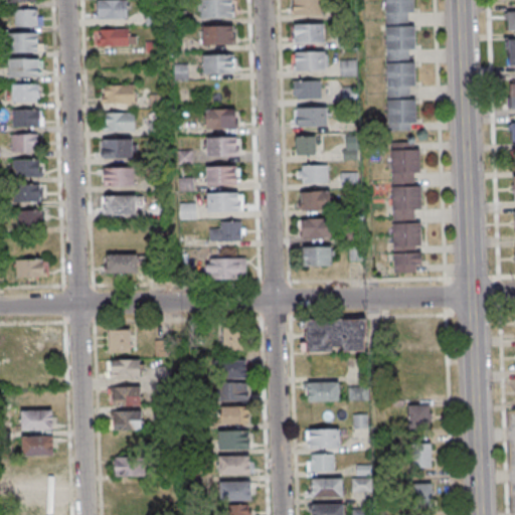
[(128,18),(127,0),(96,0),(96,18),(128,18)]
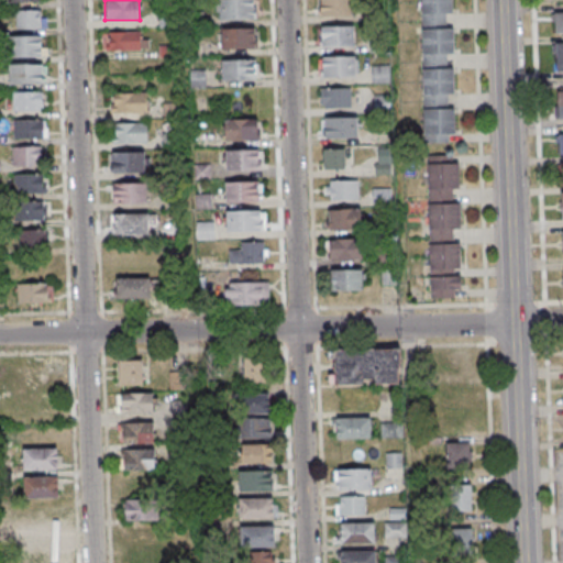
[(217,0),(217,21),(255,21),(254,0),(217,0)]
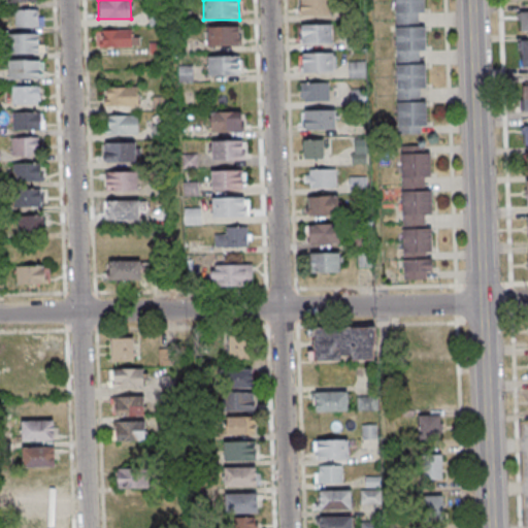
[(330,0),(299,0),(299,15),(330,15),(330,0)]
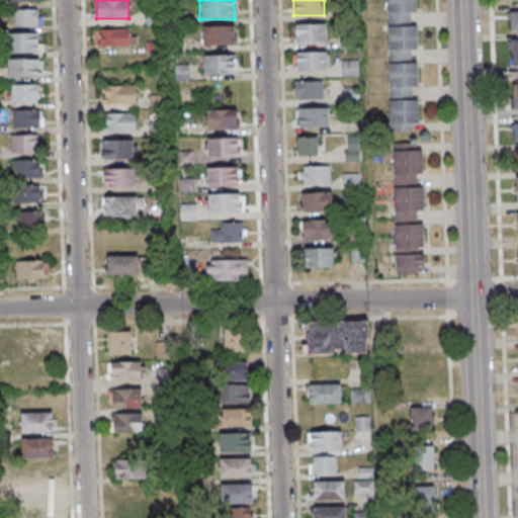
[(418,24),(416,24),(415,0),(387,0),(390,128),(419,128),(418,24)]
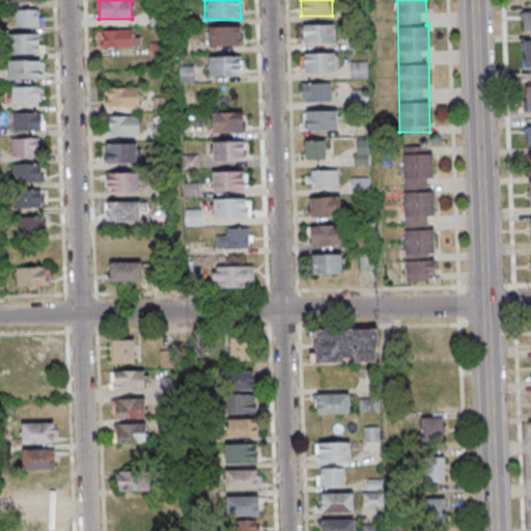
[(16,27),(43,27),(43,8),(16,8),(16,27)]
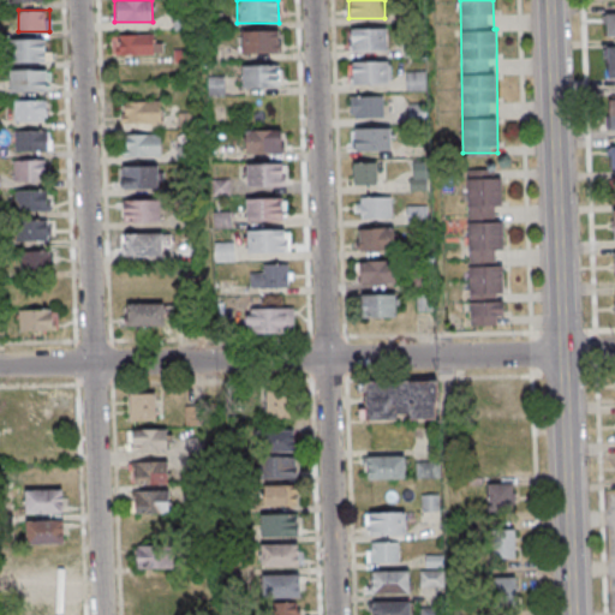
[(351,52),(388,52),(388,29),(351,29),(351,52)]
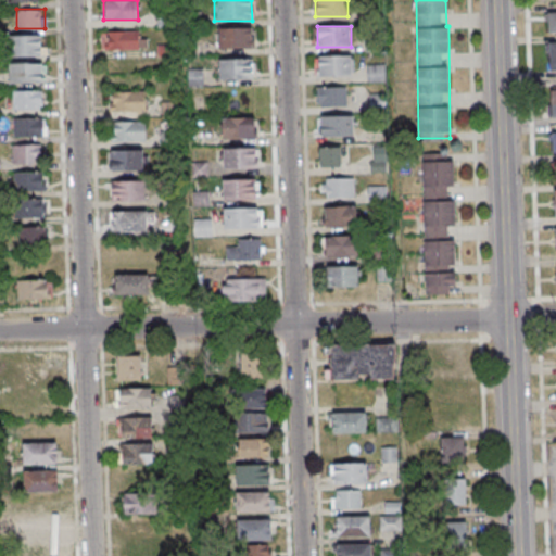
[(252,29),(217,29),(217,49),(252,49),(252,29)]
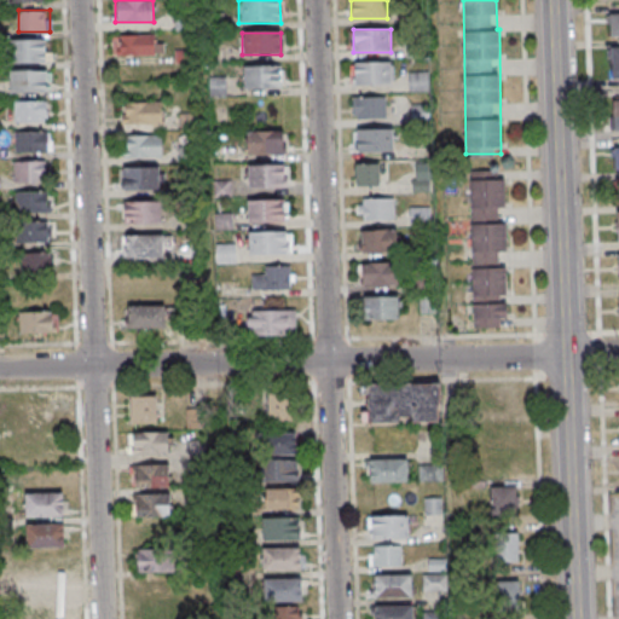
[(155,44),(155,34),(113,34),(113,56),(162,56),(162,44),(155,44)]
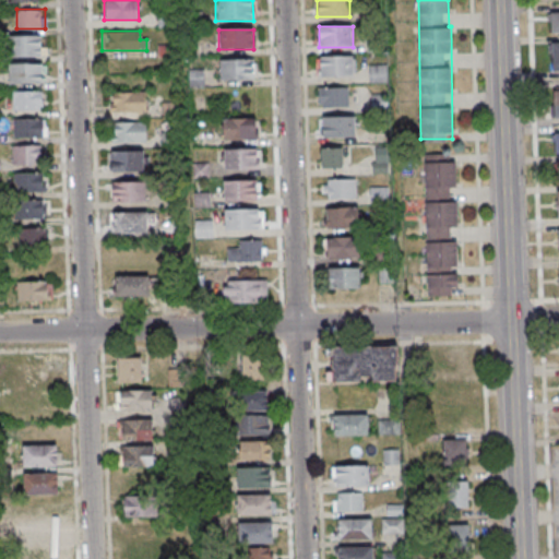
[(43,35),(11,35),(11,56),(43,56),(43,35)]
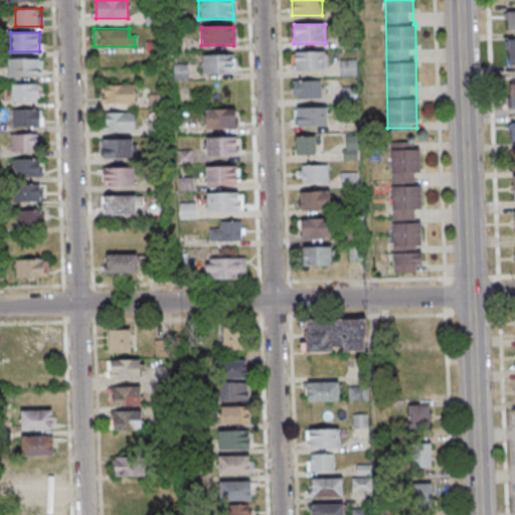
[(327,70),(327,51),(293,51),(293,70),(327,70)]
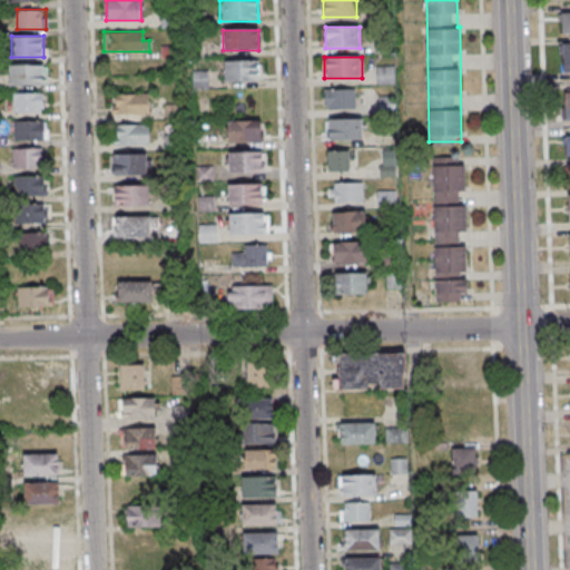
[(225,81),(258,81),(258,61),(225,61),(225,81)]
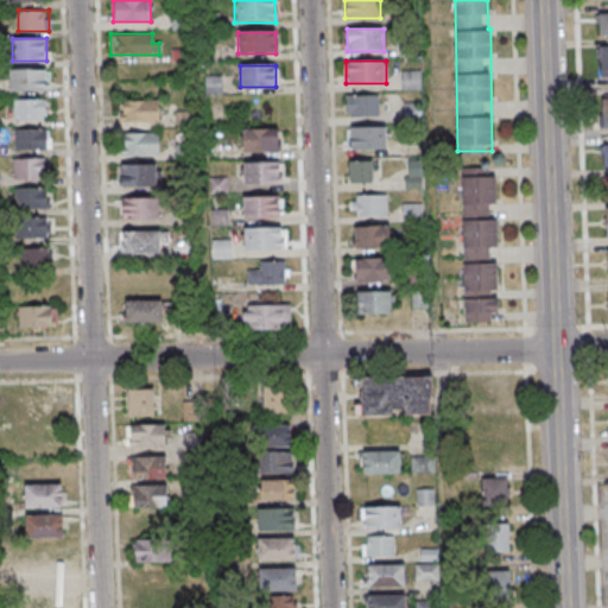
[(49,90),(49,69),(11,69),(11,90),(49,90)]
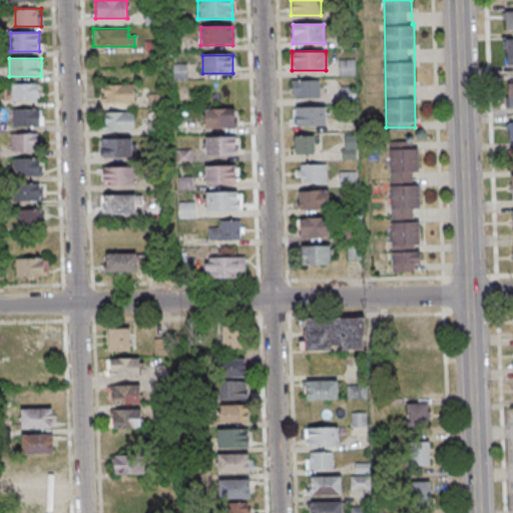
[(340,60),(340,74),(354,74),(354,60),(340,60)]
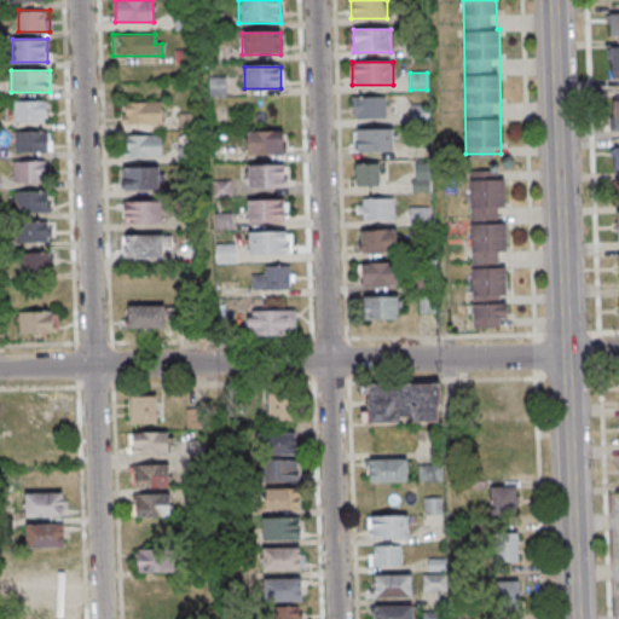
[(387,96),(353,96),(353,119),(387,119),(387,96)]
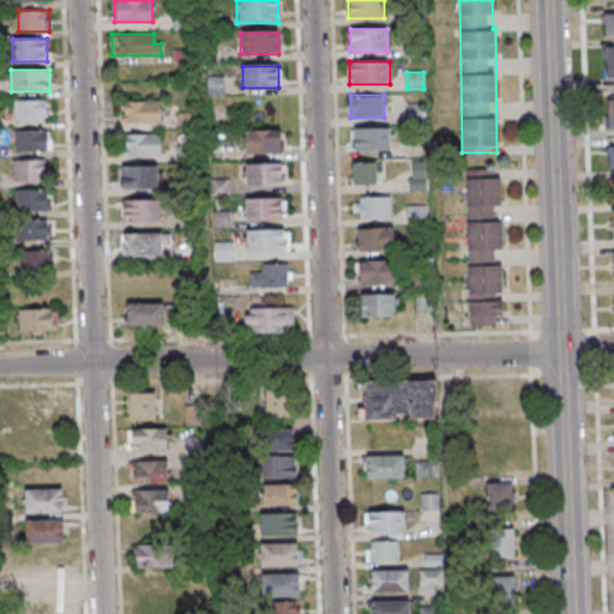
[(48,100),(13,100),(13,121),(48,121),(48,100)]
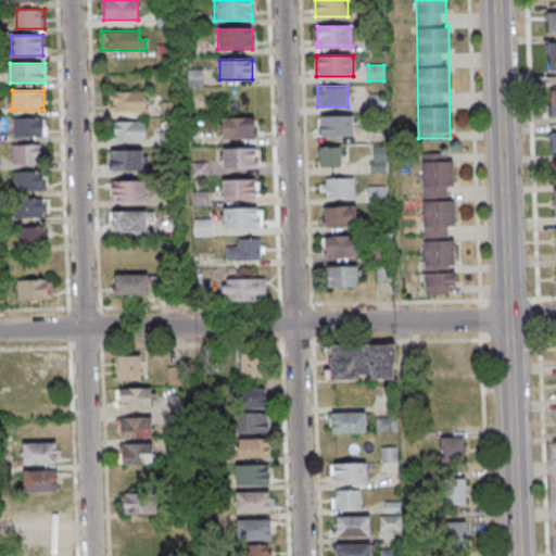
[(111,90),(111,111),(144,111),(144,90),(111,90)]
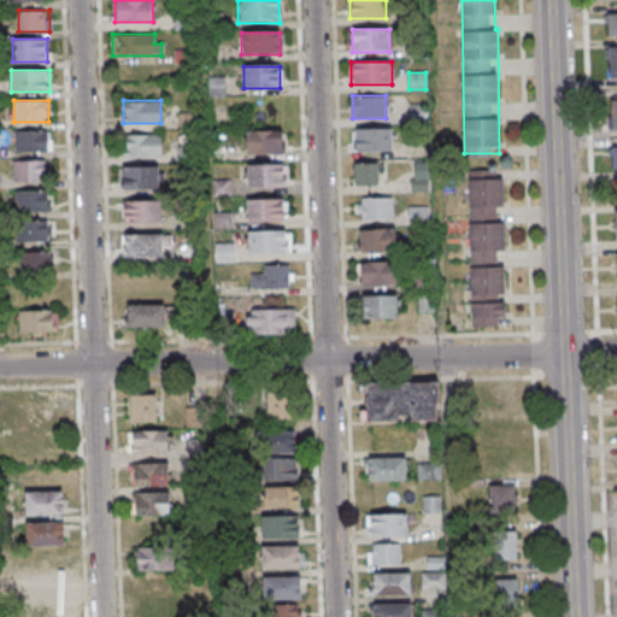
[(392,151),(392,128),(356,128),(356,151),(392,151)]
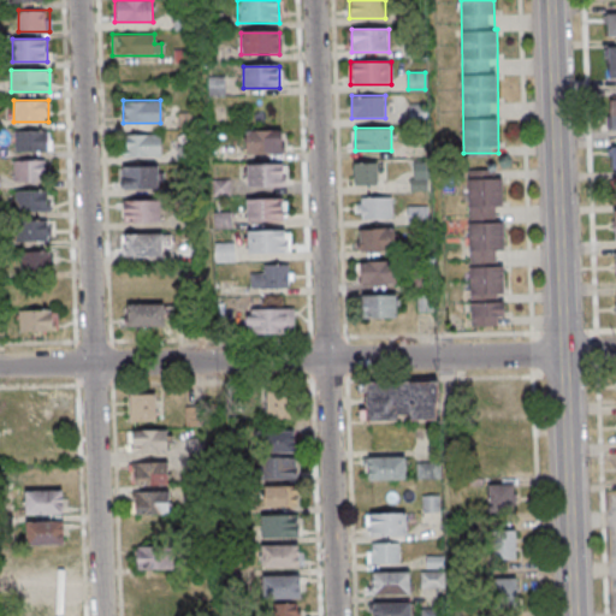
[(282,130),(247,130),(247,152),(282,152),(282,130)]
